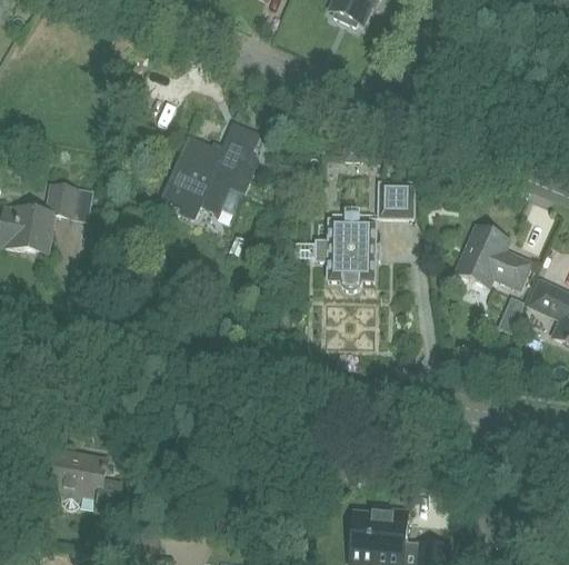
[(333,0),(330,9),(335,11),(332,16),(356,27),(358,22),(362,25),(370,7),(373,0),(333,0)]
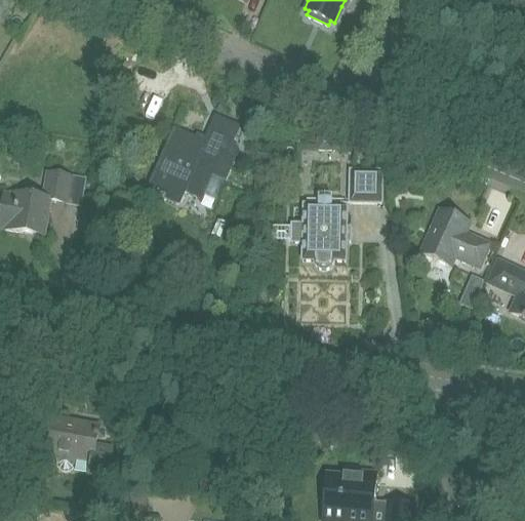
[(185,189),(200,195),(202,191),(215,196),(240,145),(238,125),(214,115),(205,135),(173,123),(148,188),(178,201),(185,189)]
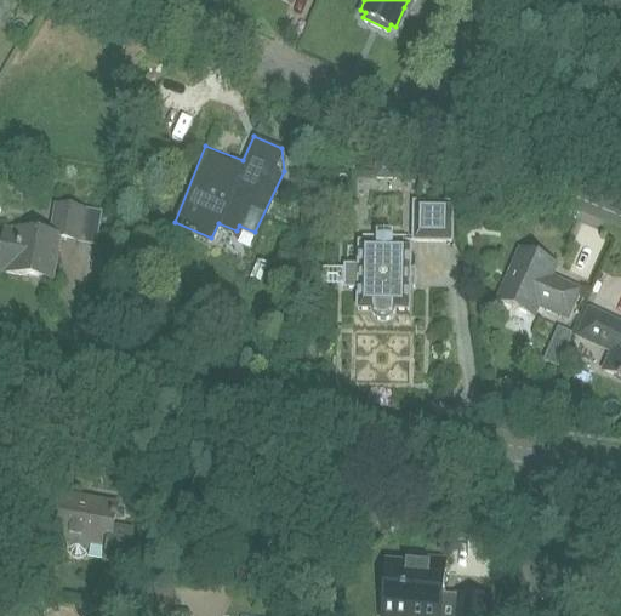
[(414,195),(412,237),(451,238),(451,197),(414,195)]
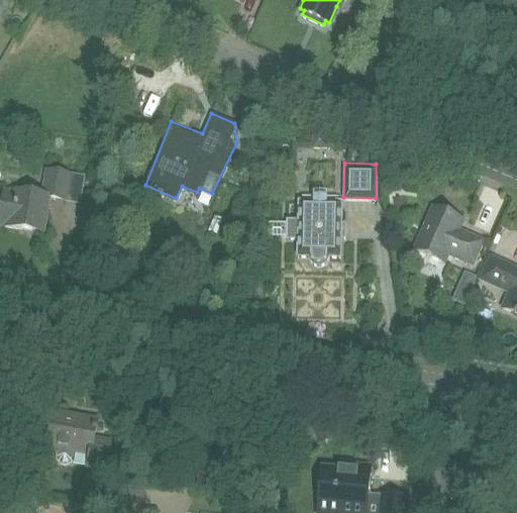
[(44,228),(49,195),(81,200),(85,172),(45,164),(41,186),(12,184),(11,190),(4,188),(0,211),(0,221),(6,222),(6,224),(23,227),(23,224),(44,228)]
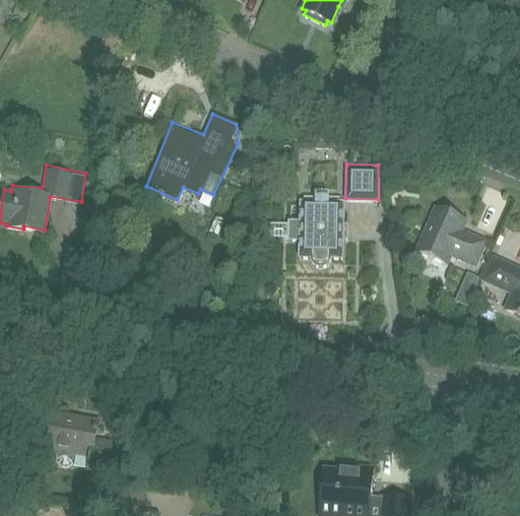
[(299,257),(311,257),(311,259),(312,260),(313,262),(314,263),(316,264),(317,264),(319,265),(320,265),(322,265),(324,264),(325,264),(326,263),(328,262),(329,260),(329,259),(330,257),(341,257),(343,196),(329,197),(327,187),(314,187),(313,200),(299,201),(299,215),(287,215),(288,238),(299,238),(299,257)]
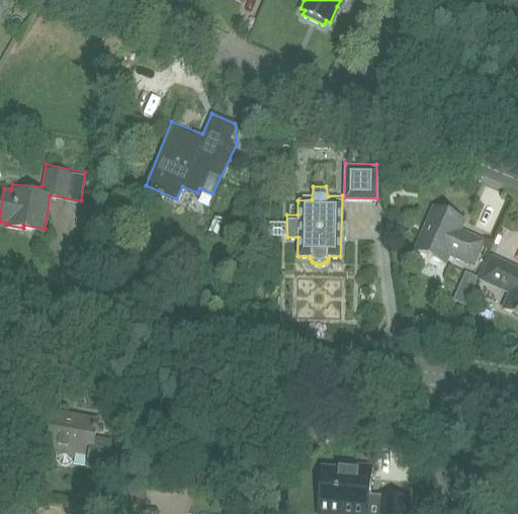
[(434,205),(415,248),(444,261),(448,251),(472,262),(483,240),(465,232),(464,234),(457,231),(463,218),(434,205)]
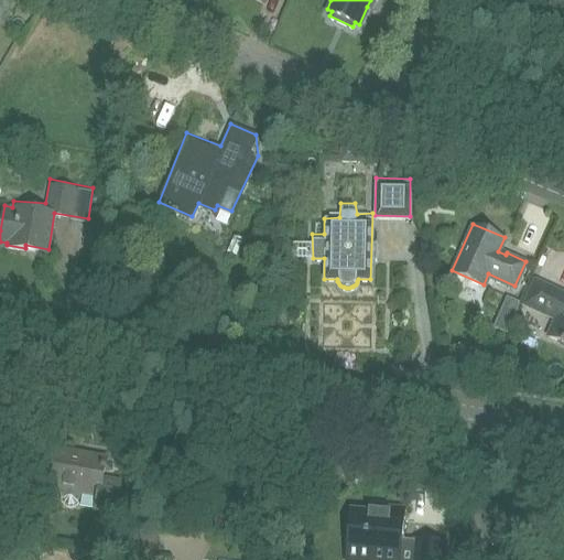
[(535,278),(524,302),(555,316),(548,334),(563,341),(563,297),(563,298),(557,295),(560,290),(535,278)]
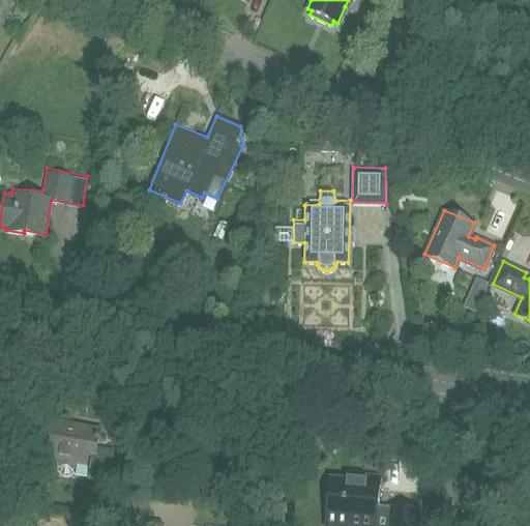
[(476,274),(464,302),(476,309),(483,294),(489,280),(476,274)]
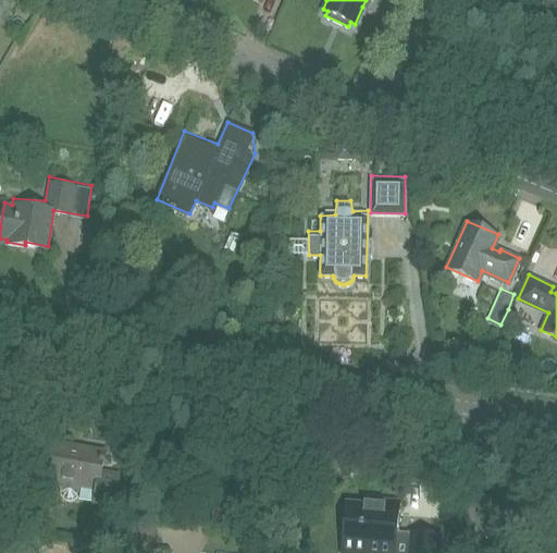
[(25,492),(42,495),(45,478),(61,480),(60,484),(61,487),(62,488),(63,490),(64,491),(66,491),(69,492),(70,492),(72,492),(74,491),(75,491),(77,490),(78,489),(79,483),(96,487),(94,502),(112,505),(118,472),(100,469),(104,449),(51,440),(47,465),(31,462),(25,492)]
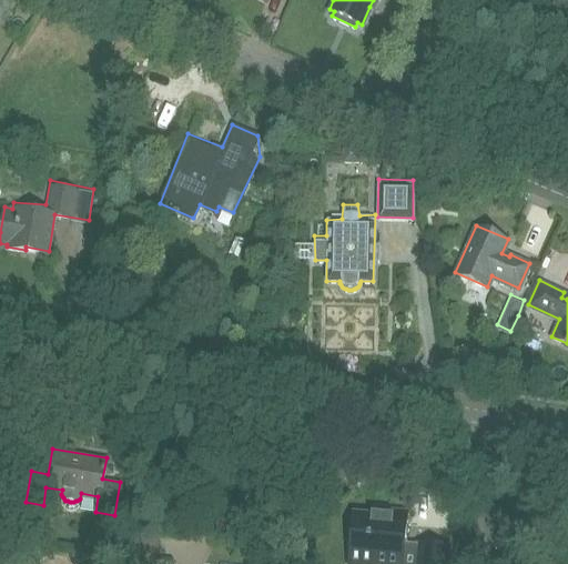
[(407,511),(377,509),(377,514),(353,512),(348,563),(358,563),(374,563),(375,553),(402,555),(401,563),(414,563),(416,541),(405,540),(407,511)]
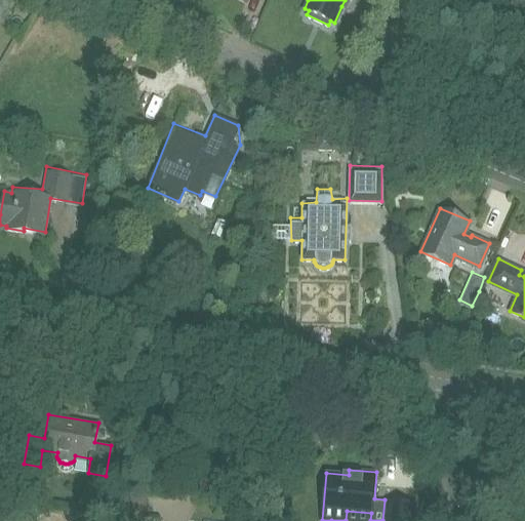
[(142,520),(144,512),(124,509),(121,520),(142,520)]
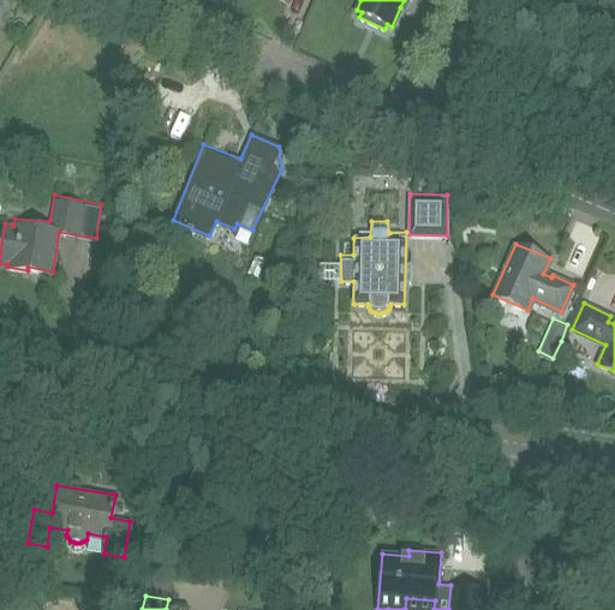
[(129,609),(130,602),(113,599),(111,609),(129,609)]
